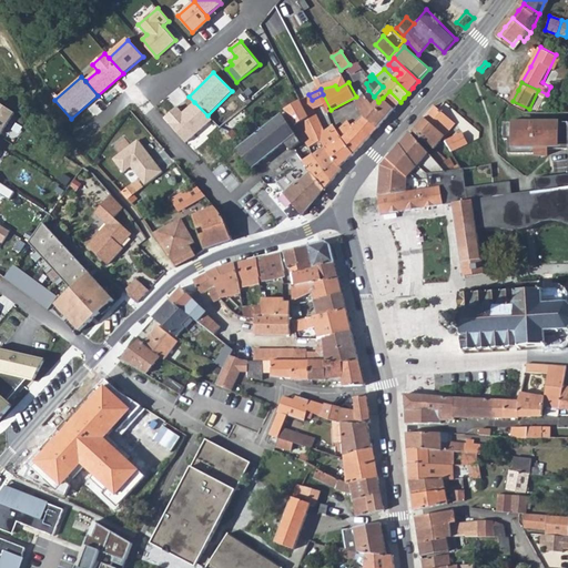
[(389,91),(383,98),(395,109),(398,105),(401,102),(389,91)]
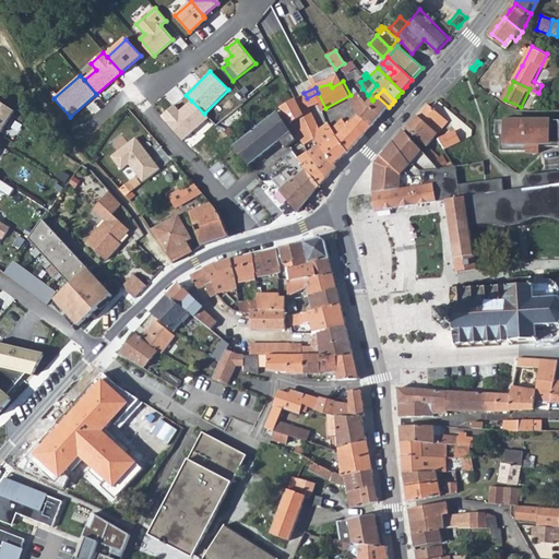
[(377,96),(372,100),(370,103),(360,92),(352,98),(359,114),(372,126),(381,116),(389,107),(377,96)]
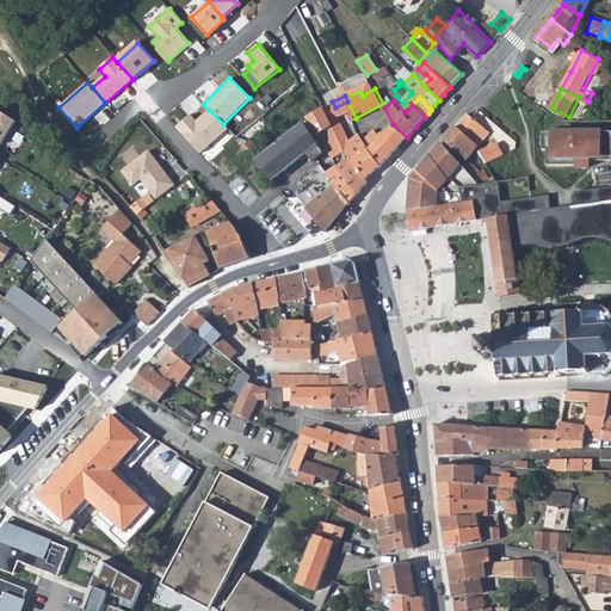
[(332,102),(323,105),(349,146),(351,149),(353,148),(355,153),(366,177),(375,170),(384,162),(366,137),(364,134),(357,142),(335,107),(332,102)]
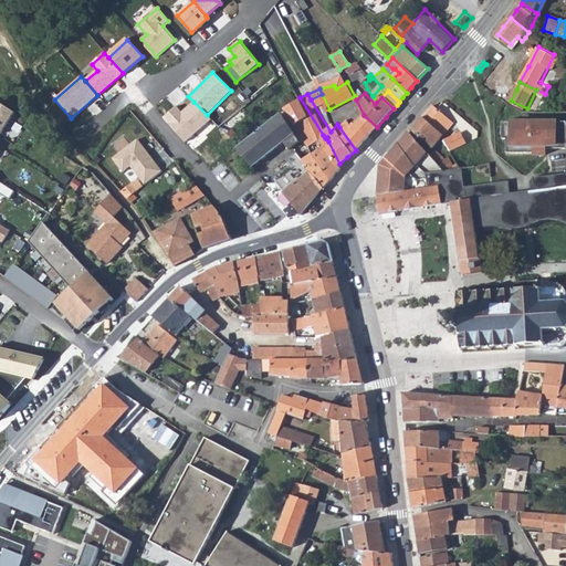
[(323,135),(300,97),(285,107),(308,144),(323,135)]
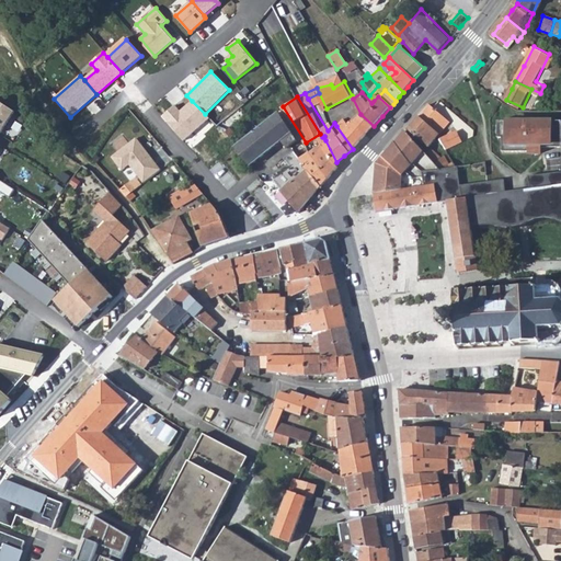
[(205,114),(192,101),(181,111),(175,105),(163,117),(184,140),(208,118),(205,114)]
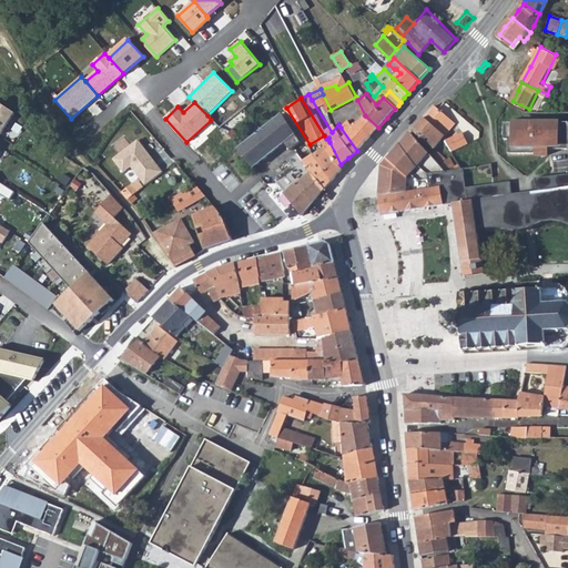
[(16,113),(0,103),(0,133),(1,135),(16,113)]
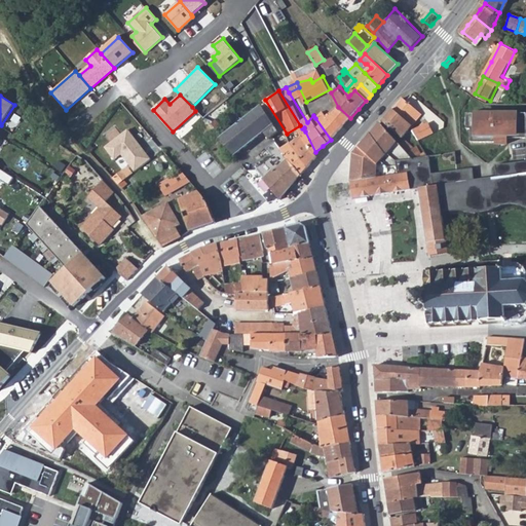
[(423,114),(405,97),(399,103),(393,109),(412,126),(423,114)]
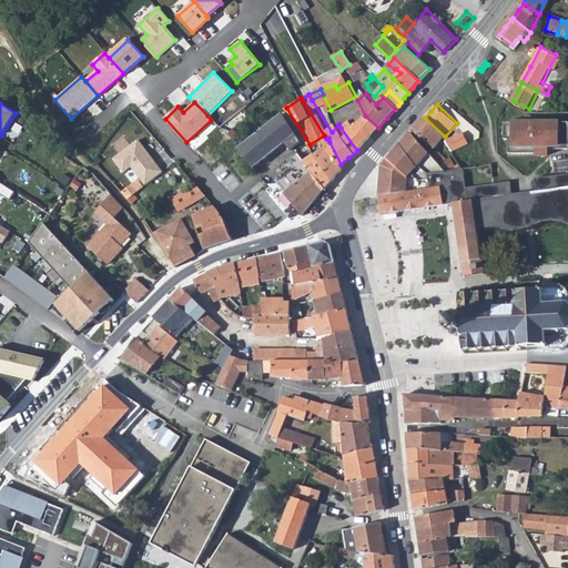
[(284,112),(242,145),(240,148),(241,150),(244,153),(255,165),(286,141),(291,148),(301,139),(284,112)]
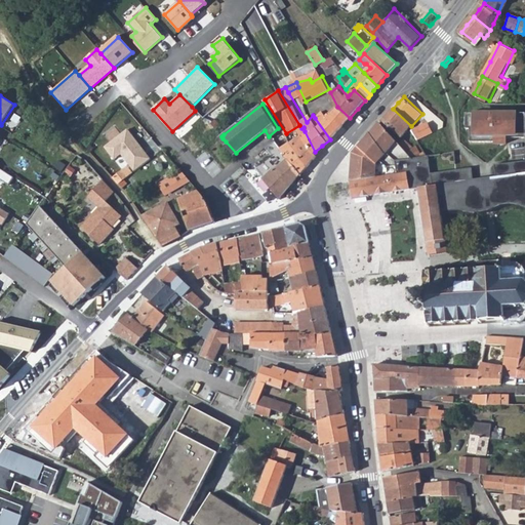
[(344,124),(350,118),(337,107),(332,113),(344,124)]
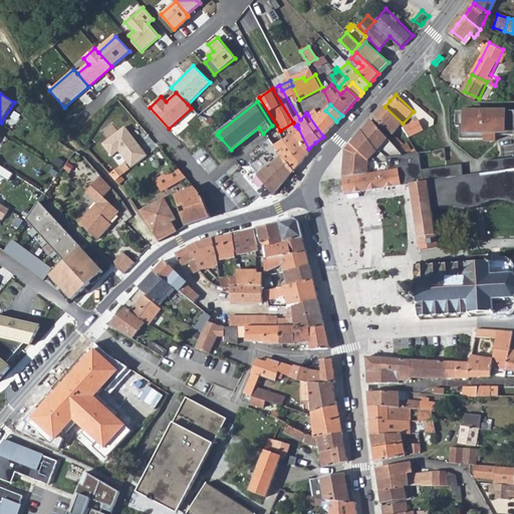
[(403,123),(384,106),(380,111),(375,116),(393,134),(403,123)]
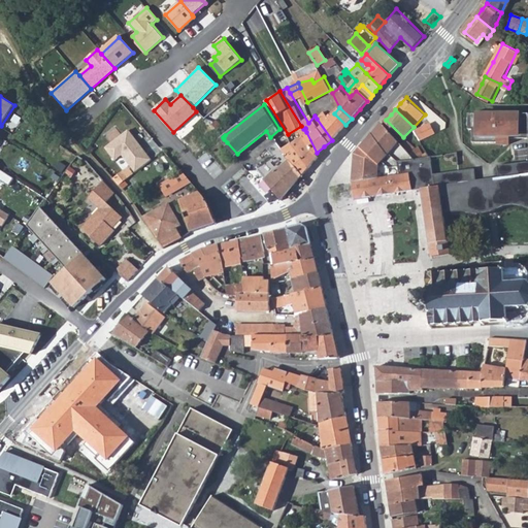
[(339,132),(345,125),(334,113),(330,119),(324,111),(317,119),(332,140),(339,132)]
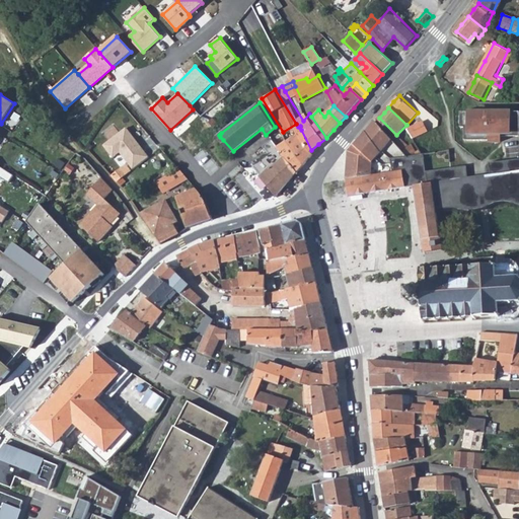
[(466,119),(518,119),(518,109),(466,110),(466,119)]
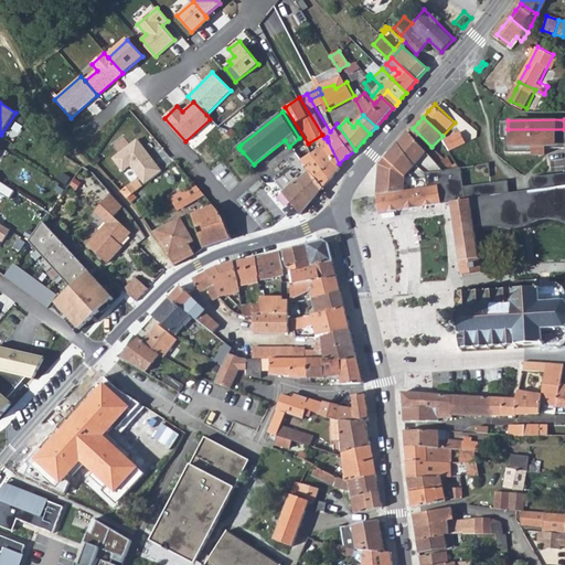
[(529,148),(552,148),(552,147),(564,146),(564,129),(508,129),(508,137),(512,137),(512,148),(529,148)]
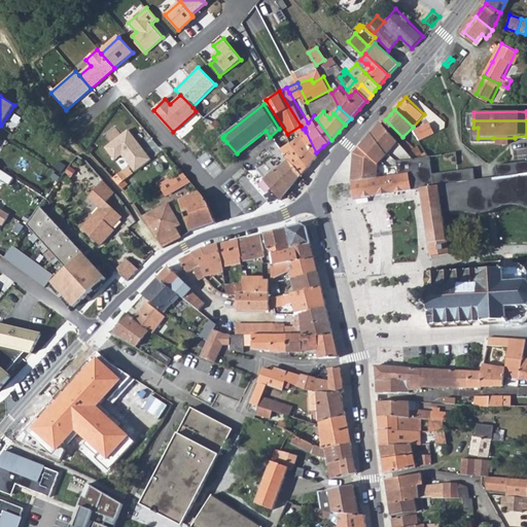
[(402,145),(382,123),(374,133),(384,146),(388,154),(399,172),(400,172),(399,165),(418,162),(402,145)]
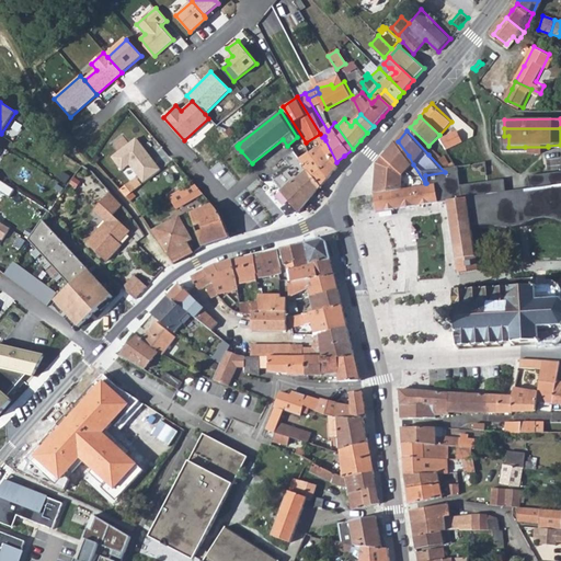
[(448,151),(464,144),(458,133),(443,140),(448,151)]
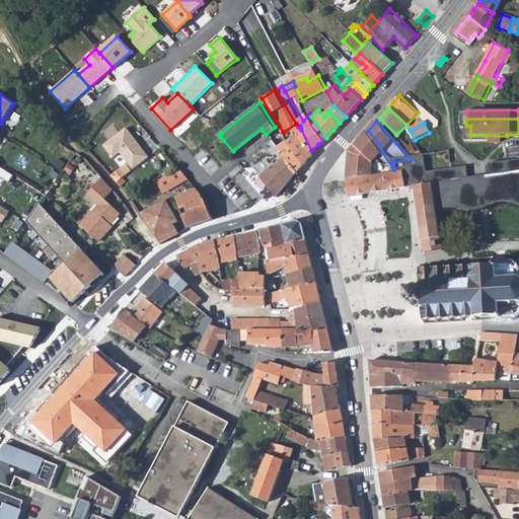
[(298,127),(296,124),(283,132),(285,136),(298,127)]
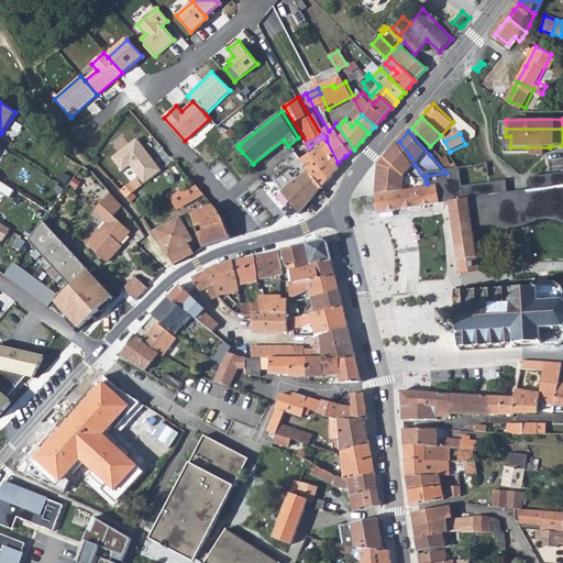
[(138,139),(113,158),(123,172),(132,166),(140,178),(129,186),(123,191),(129,198),(163,169),(138,139)]
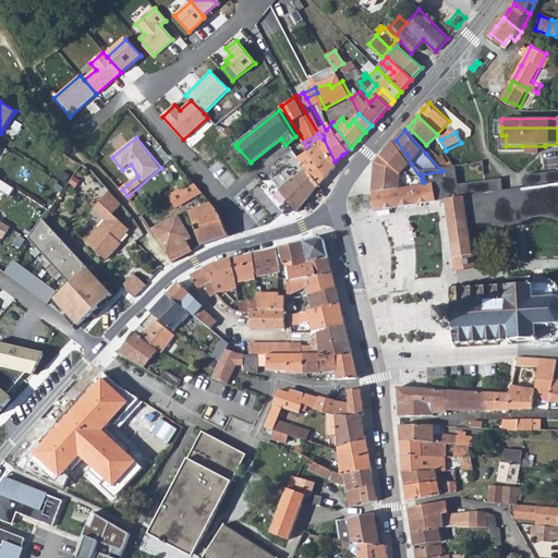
[(324,140),(310,150),(328,177),(334,170),(338,166),(335,161),(324,140)]
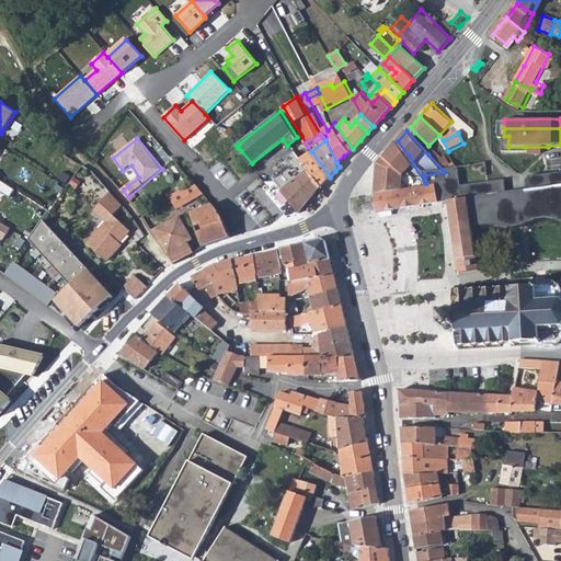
[(402,189),(403,175),(413,164),(409,156),(398,141),(385,157),(377,164),(376,195),(402,189)]
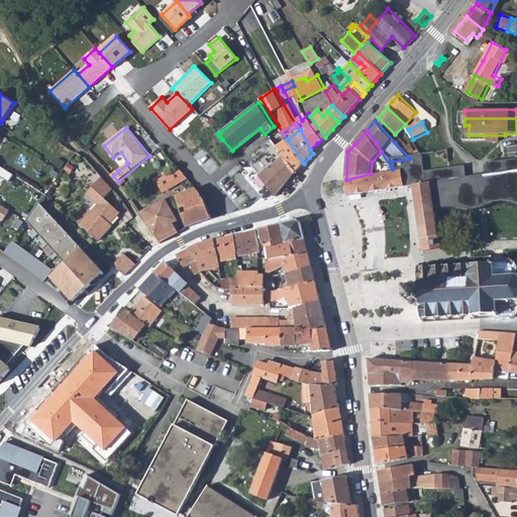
[(504,145),(505,135),(484,135),(484,138),(494,138),(494,144),(504,145)]
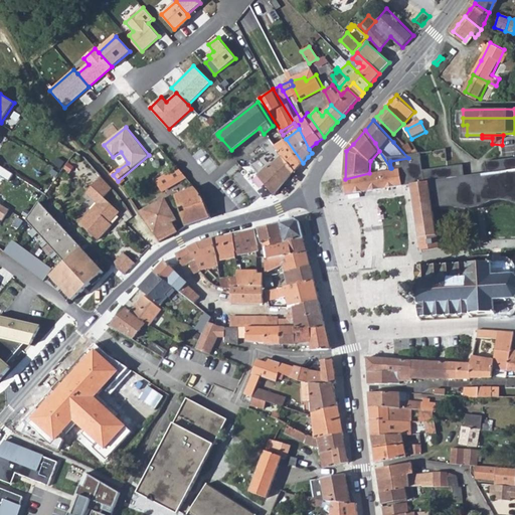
[(430,146),(427,136),(412,141),(415,149),(430,146)]
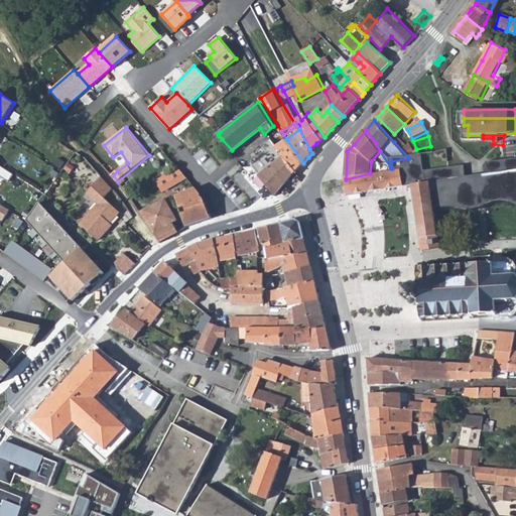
[(276,145),(271,137),(264,142),(270,149),(261,157),(268,166),(258,175),(277,195),(285,184),(296,171),(276,145)]
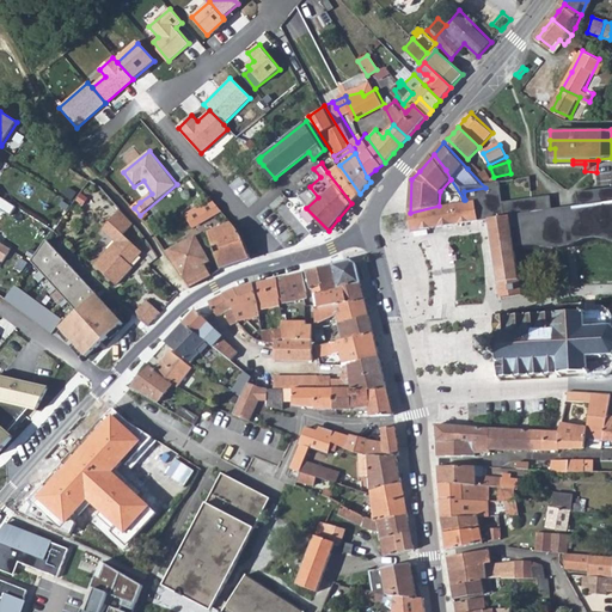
[(485,188),(496,187),(487,171),(483,173),(472,164),(467,169),(485,188)]
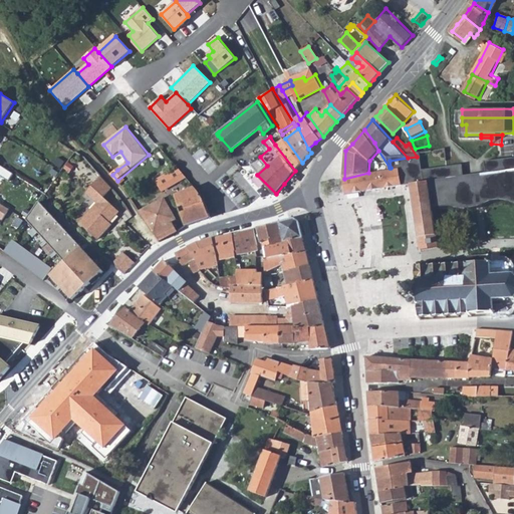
[(285,139),(275,145),(295,171),(299,167),(302,163),(285,139)]
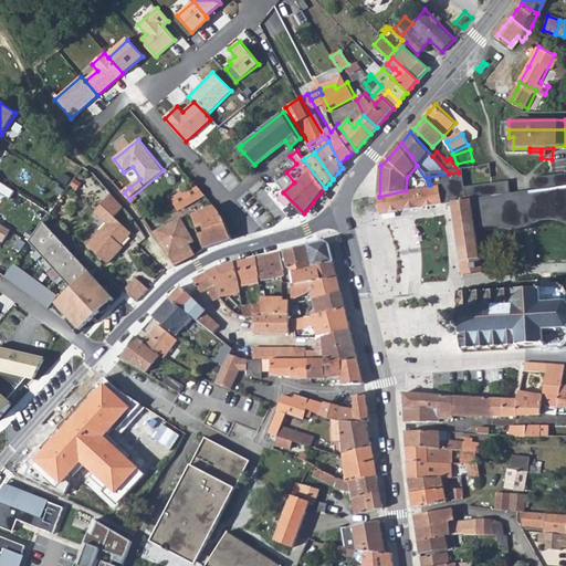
[(475,169),(472,160),(457,164),(461,171),(463,171),(475,169)]
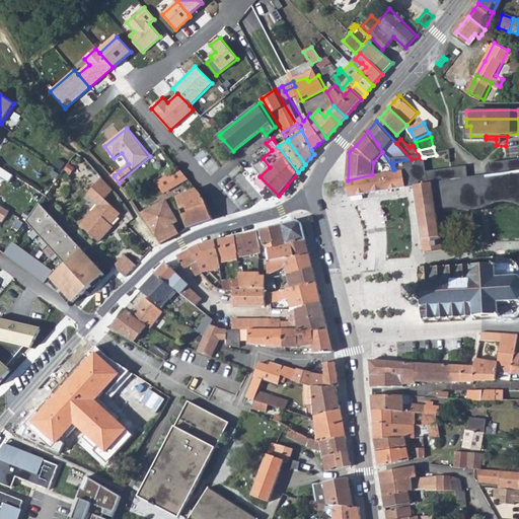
[(394,169),(397,175),(414,173),(427,172),(425,157),(423,157),(421,158),(412,159),(393,162),(394,169)]
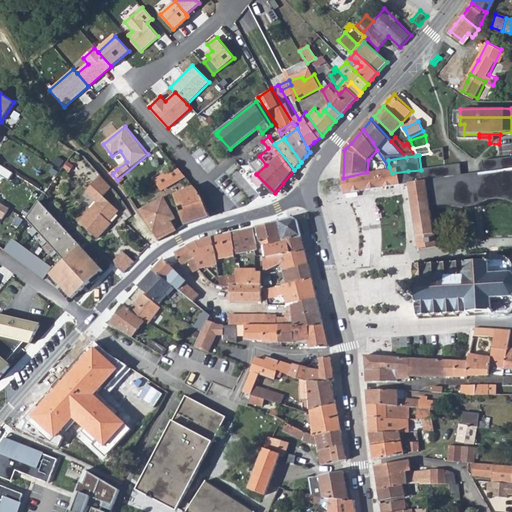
[(511,158),(483,162),(484,174),(488,200),(503,200),(510,202),(511,203),(511,158)]
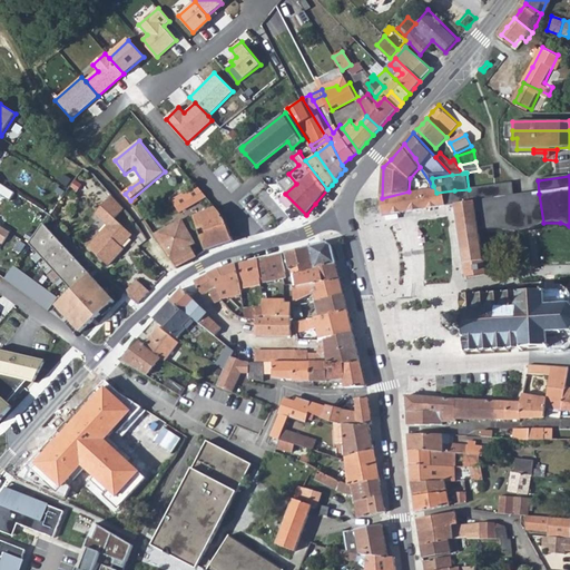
[(207,193),(199,182),(174,199),(182,209),(207,193)]
